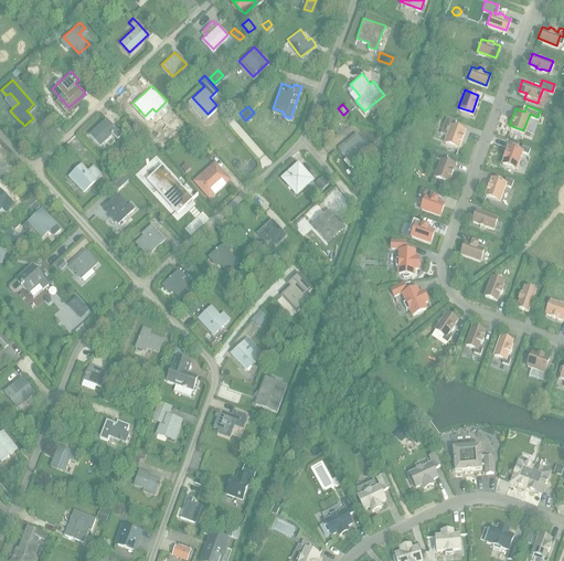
[(464,127),(453,124),(455,117),(446,114),(439,130),(446,133),(444,139),(458,145),(464,127)]
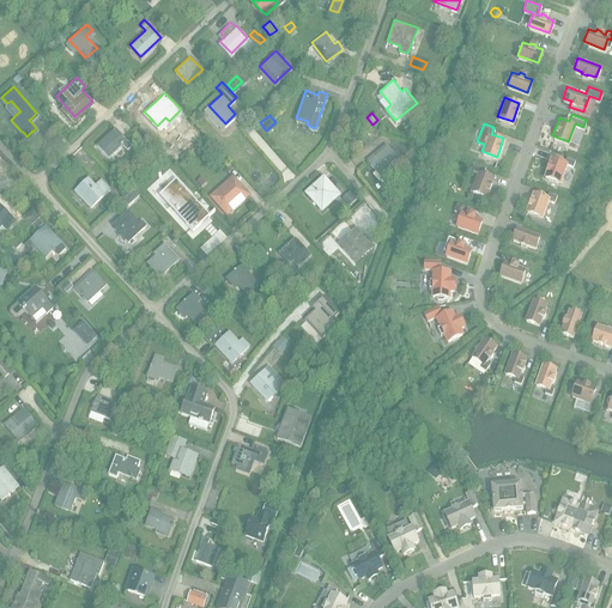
[(103,146),(101,147),(108,156),(122,143),(127,147),(132,144),(115,126),(98,141),(103,146)]
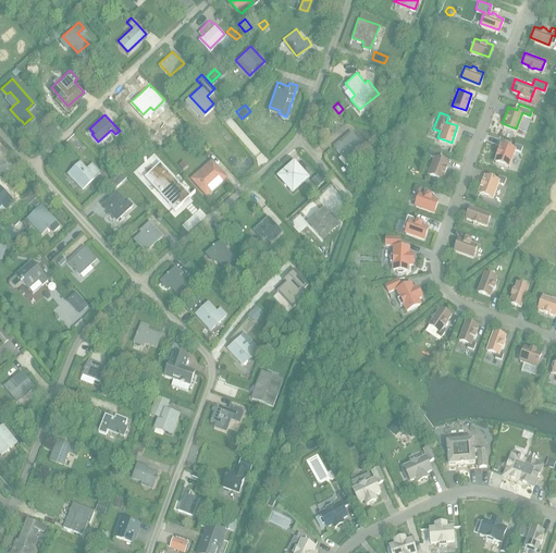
[(122,118),(119,121),(123,126),(127,122),(122,118)]
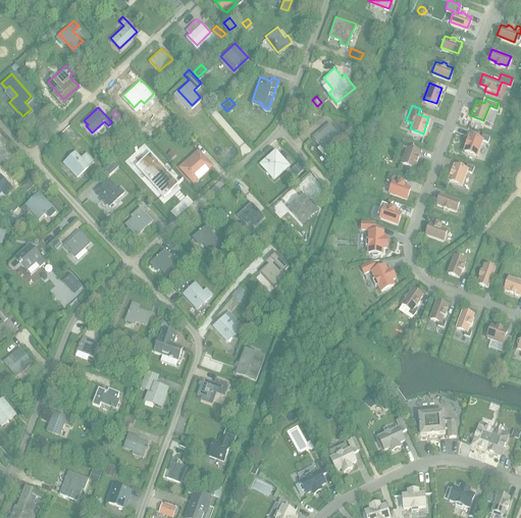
[(313,135),(319,143),(323,140),(329,148),(342,138),(329,121),(313,135)]
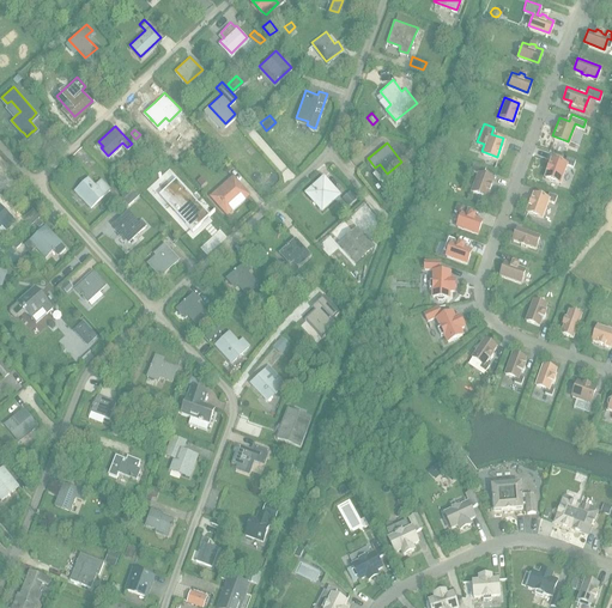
[(573,163),(575,157),(565,153),(563,160),(551,156),(544,174),(559,180),(565,160),(573,163)]
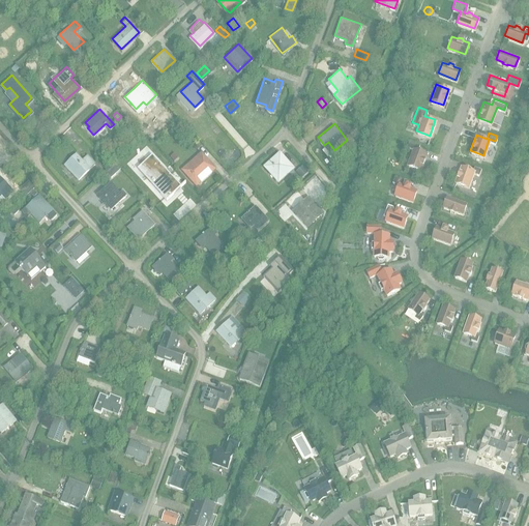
[(425,152),(417,149),(419,143),(408,139),(406,145),(413,147),(407,163),(420,168),(425,152)]
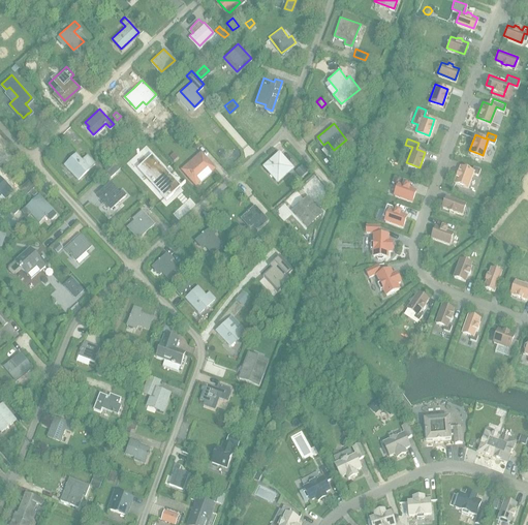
[(76,178),(95,161),(87,152),(82,156),(75,150),(62,162),(76,178)]
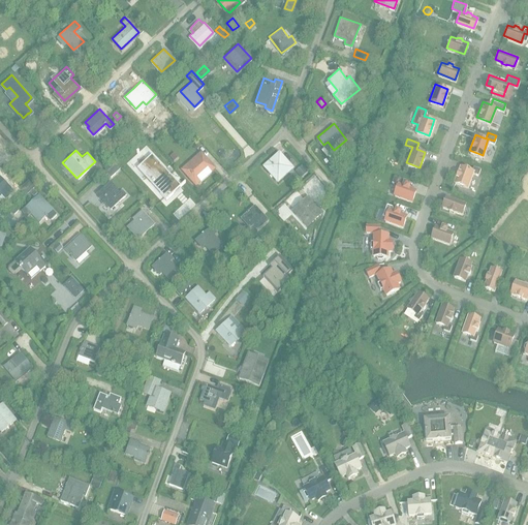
[(211,170),(215,165),(200,150),(182,167),(191,178),(207,164),(211,170)]
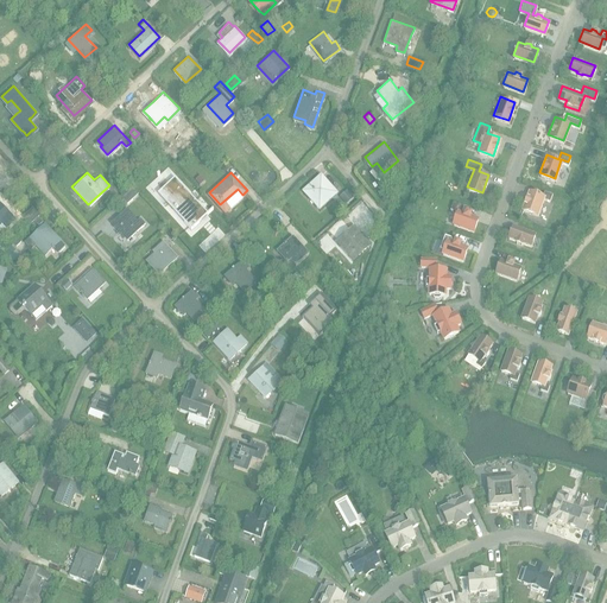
[(321,172),(303,188),(318,205),(336,190),(321,172)]
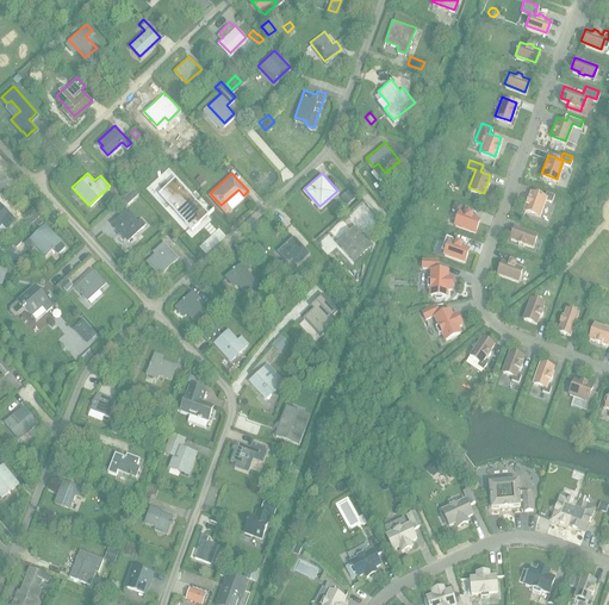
[(118,179),(112,185),(119,191),(125,185),(118,179)]
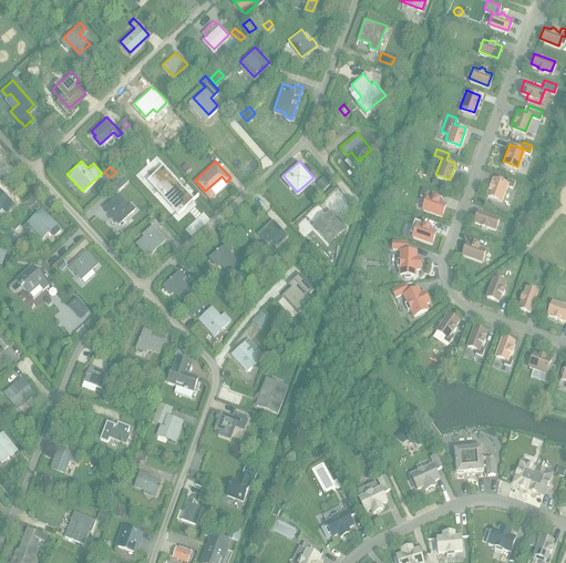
[(394,172),(388,170),(384,177),(391,181),(394,172)]
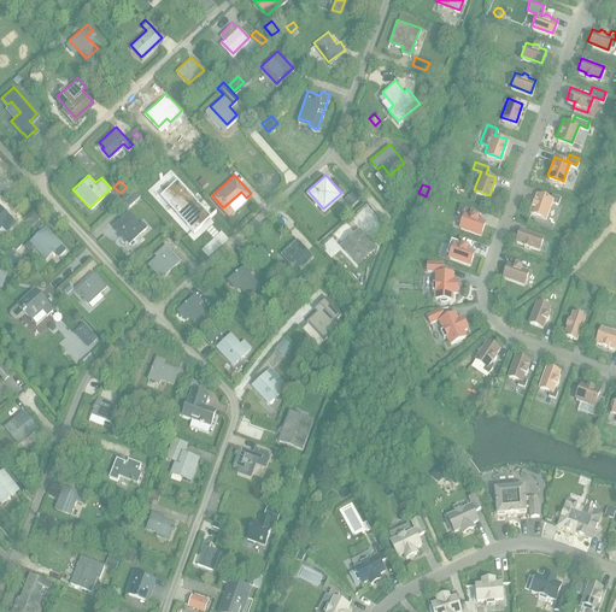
[(132,190),(127,195),(132,201),(138,196),(132,190)]
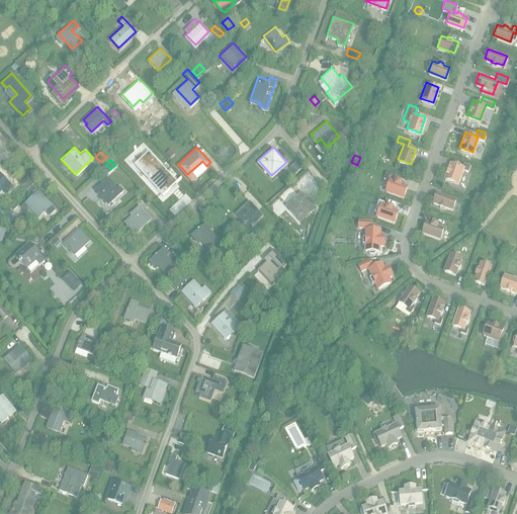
[(444,176),(457,181),(462,167),(467,169),(469,163),(462,160),(461,165),(450,161),(444,176)]
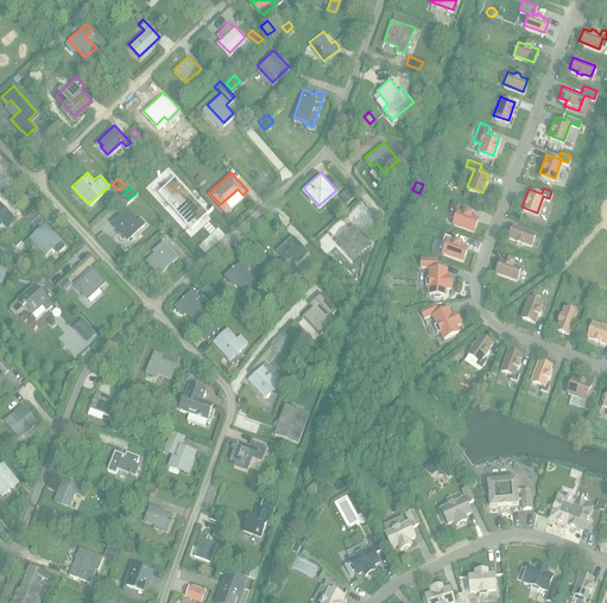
[(183,190),(172,201),(193,223),(187,228),(195,236),(212,220),(183,190)]
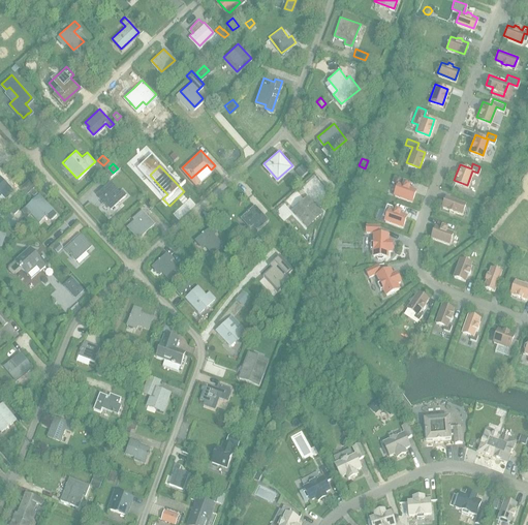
[(404,184),(400,183),(403,176),(394,173),(391,179),(398,182),(394,192),(411,199),(415,188),(408,186),(409,184),(405,182),(404,184)]
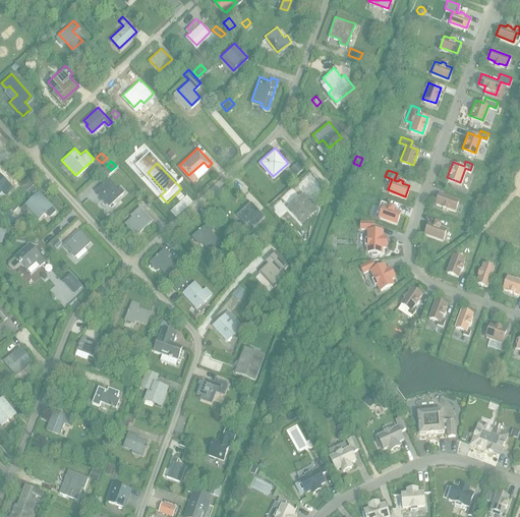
[(0,189),(3,187),(6,190),(12,185),(0,171),(0,189)]
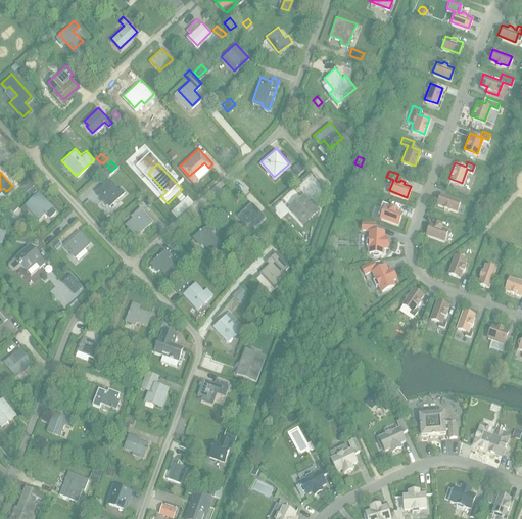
[(109,179),(96,190),(108,204),(125,189),(128,186),(115,174),(109,179)]
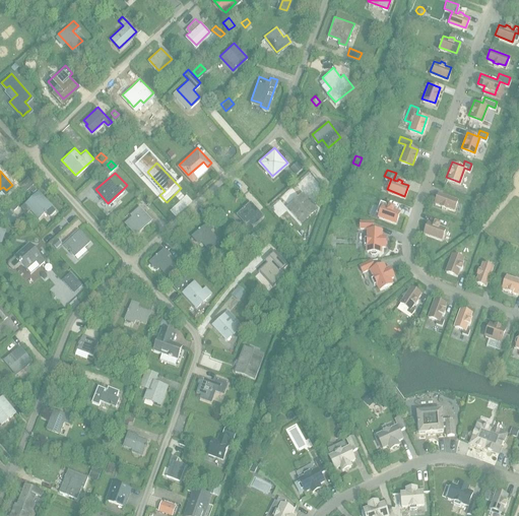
[(149,187),(155,181),(151,177),(145,182),(149,187)]
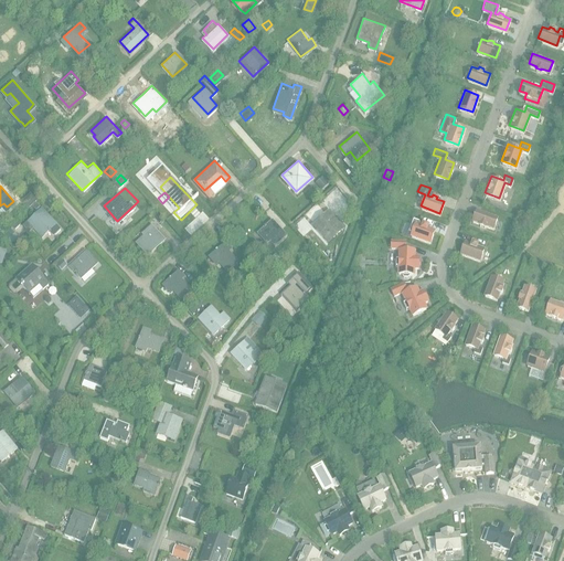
[(315,202),(305,211),(311,219),(321,209),(315,202)]
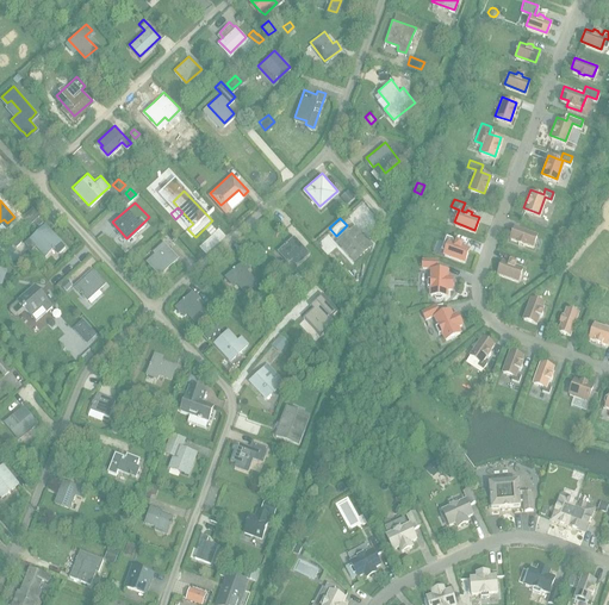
[(25,239),(31,247),(38,239),(48,250),(54,244),(58,249),(64,244),(60,238),(44,222),(25,239)]
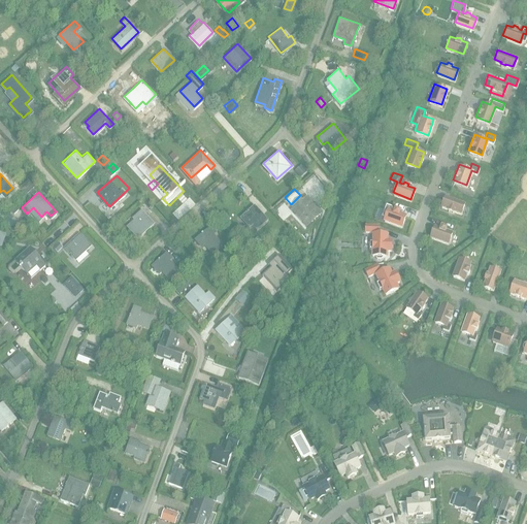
[(307,194),(292,208),(306,224),(322,209),(307,194)]
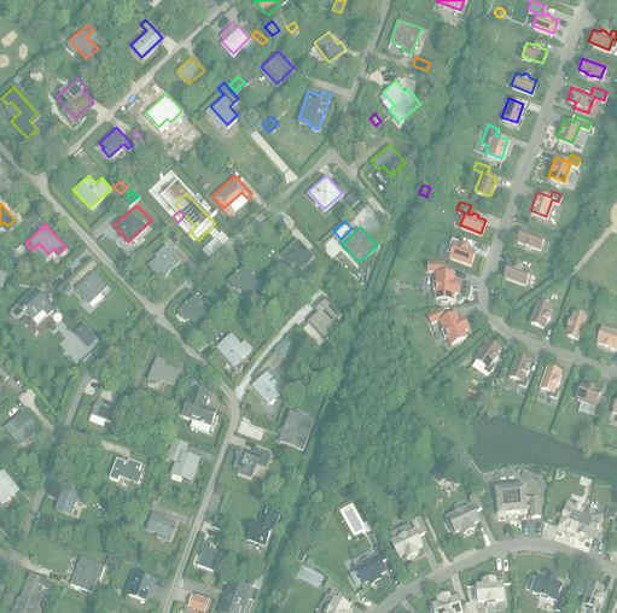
[(530,244),(539,247),(543,235),(521,227),(516,239),(524,241),(524,244),(529,245),(530,244)]
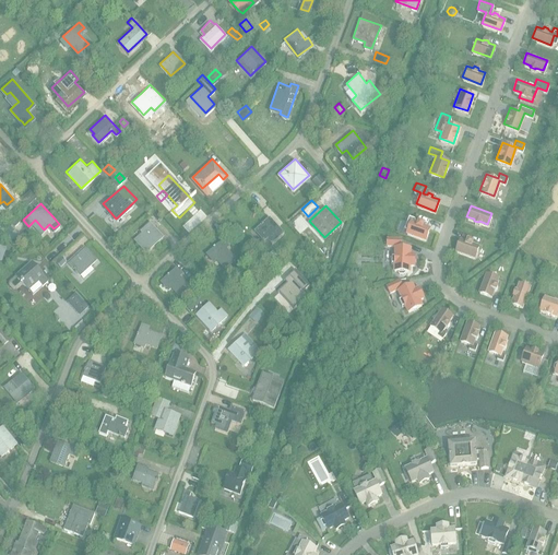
[(155,208),(151,212),(156,217),(161,214),(155,208)]
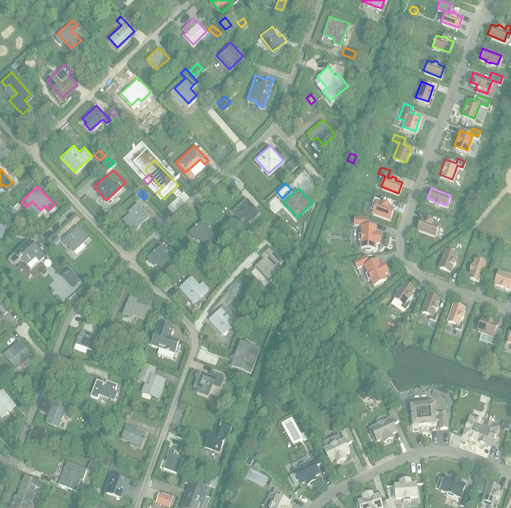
[(372,211),(389,217),(393,206),(386,204),(387,202),(383,201),(382,203),(378,201),(380,197),(374,195),(372,201),(375,202),(372,211)]
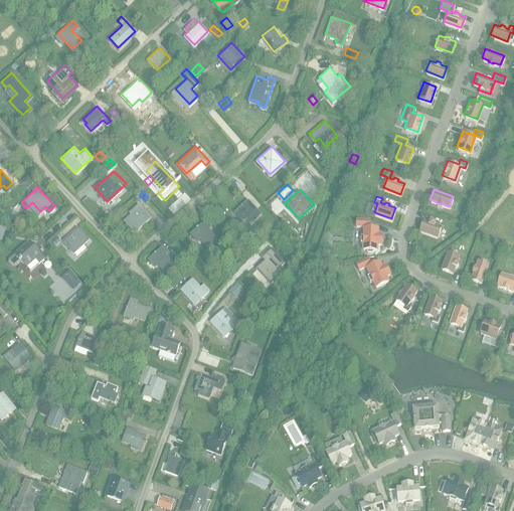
[(233,210),(242,220),(245,217),(249,222),(262,212),(247,197),(233,210)]
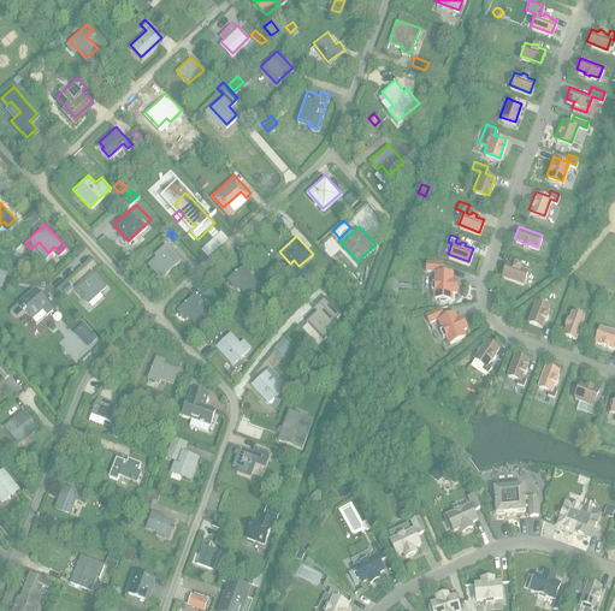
[(166,244),(148,261),(159,273),(178,256),(166,244)]
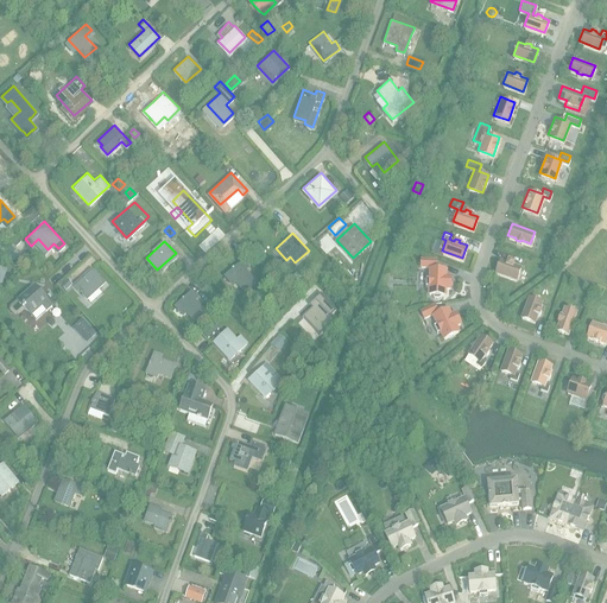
[(10,243),(2,249),(10,258),(17,252),(10,243)]
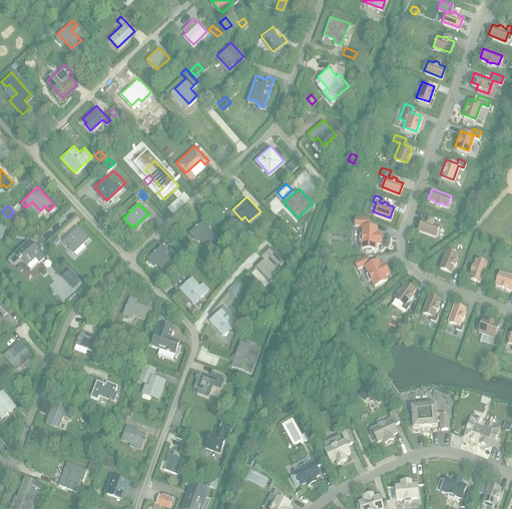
[(367,216),(355,216),(355,222),(362,222),(362,231),(359,231),(358,238),(362,238),(361,245),(365,246),(365,247),(366,249),(370,249),(371,248),(371,246),(375,246),(375,240),(379,240),(380,231),(375,231),(376,225),(366,224),(367,222),(367,216)]
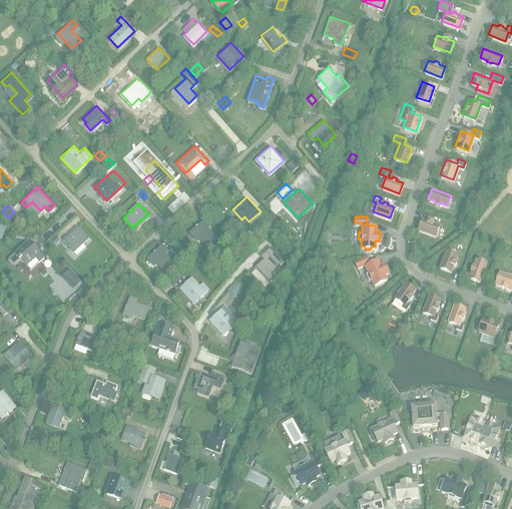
[(205,224),(208,222),(203,217),(192,228),(206,243),(215,235),(205,224)]
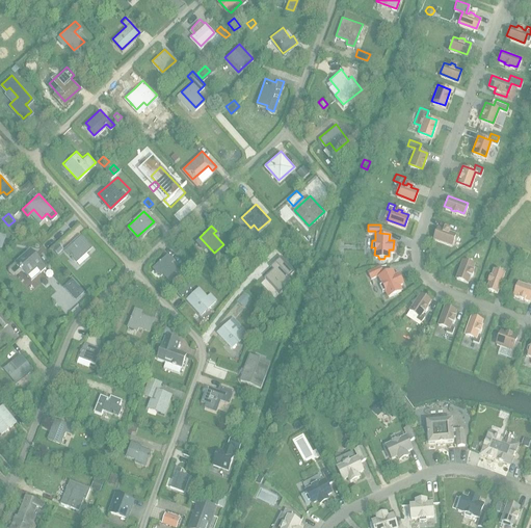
[(433,236),(451,243),(455,232),(448,230),(449,228),(444,226),(444,228),(437,226),(433,236)]
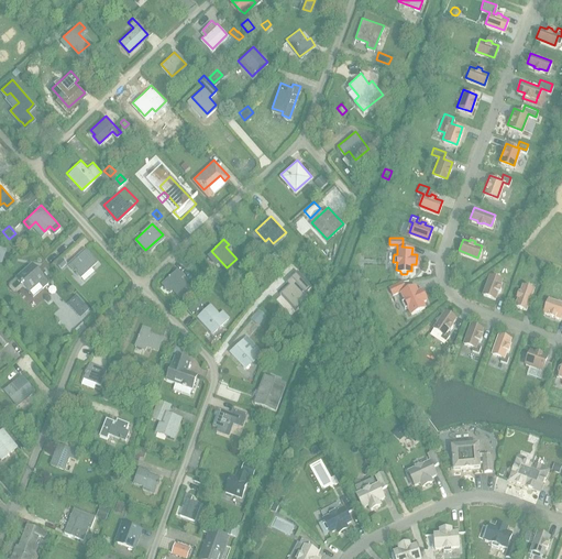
[(85,247),(68,262),(80,275),(97,260),(85,247)]
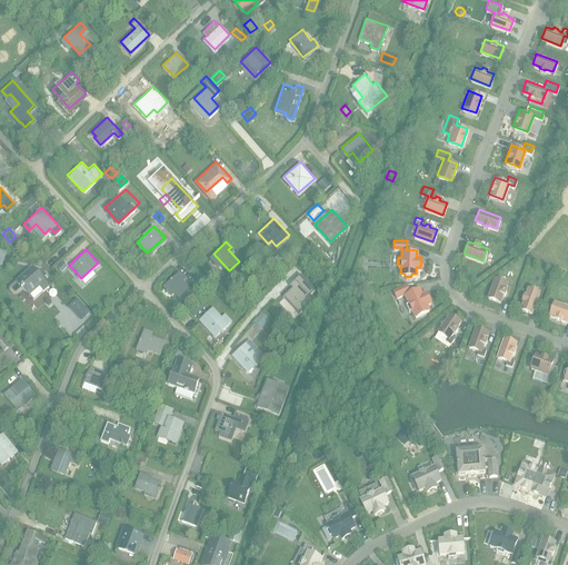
[(280,256),(277,251),(270,257),(273,261),(280,256)]
